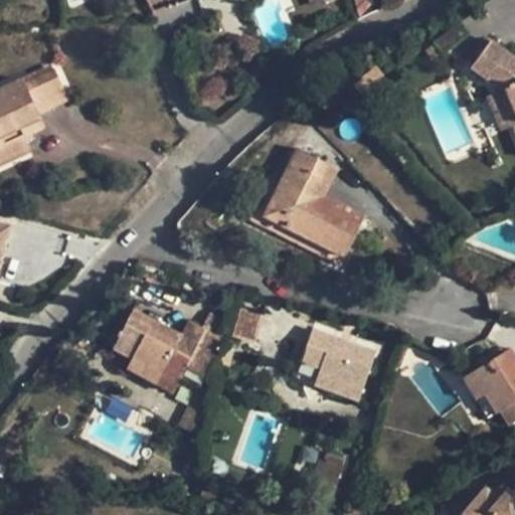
[(319,4),(317,0),(299,0),(303,9),(319,4)]
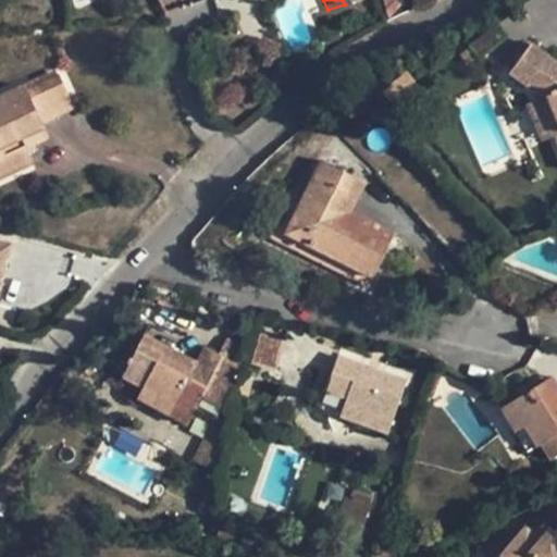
[(405,5),(398,0),(379,0),(378,2),(395,17),(405,5)]
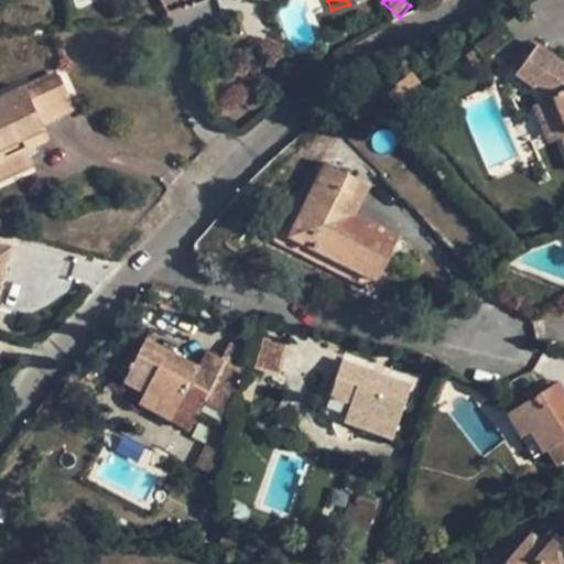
[(345,41),(340,31),(329,34),(334,45),(345,41)]
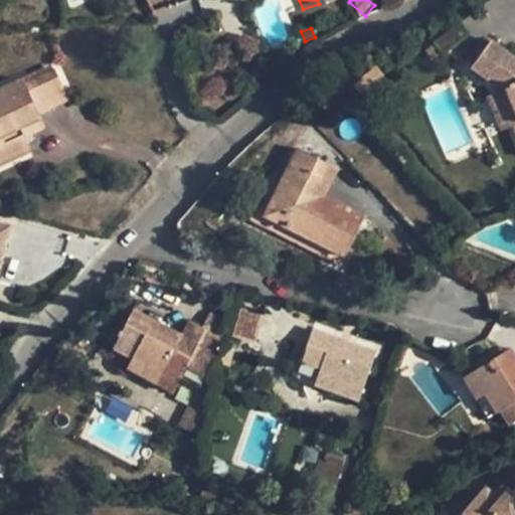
[(514,58),(489,39),(471,67),(501,92),(499,92),(512,127),(514,132),(514,58)]
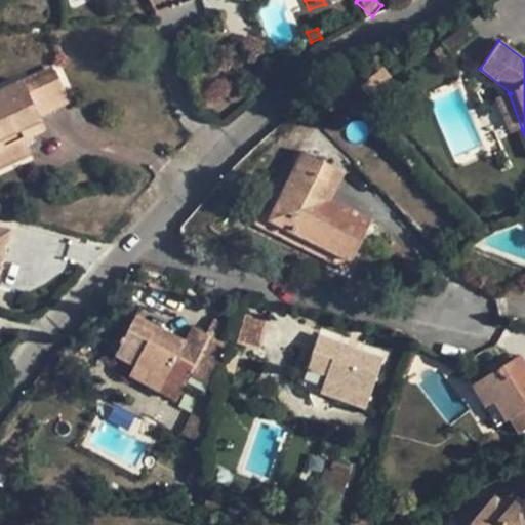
[(22,80),(24,85),(55,71),(53,66),(22,80)]
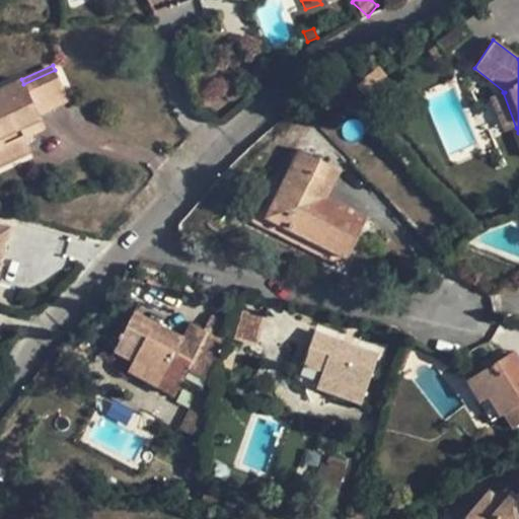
[(0,166),(30,153),(24,138),(20,129),(40,120),(38,115),(68,100),(55,70),(23,84),(21,79),(0,89),(0,166)]
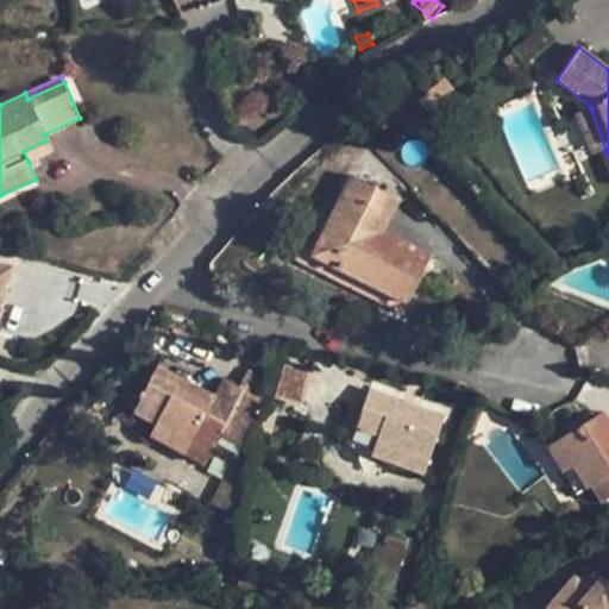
[(590,108),(573,115),(591,155),(606,150),(590,108)]
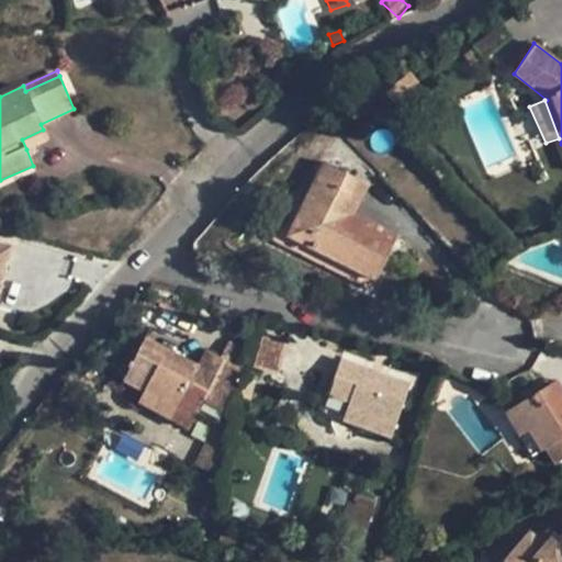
[(43,130),(22,139),(26,149),(48,141),(43,130)]
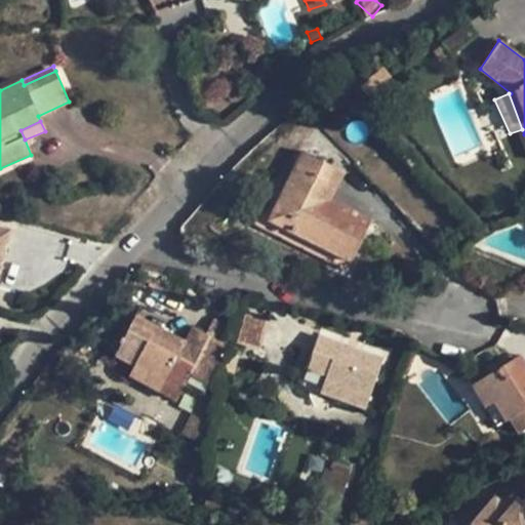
[(367,230),(326,208),(317,204),(335,168),(303,151),(277,201),(296,211),(287,231),(351,263),(367,230)]
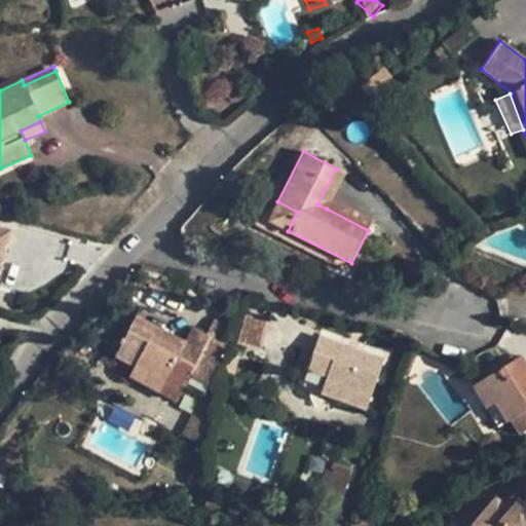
[(331,200),(345,173),(336,168),(317,204),(327,209),(331,200)]
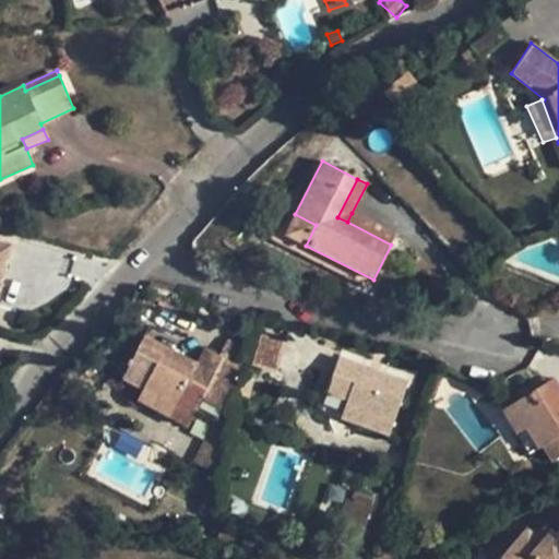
[(396,235),(352,213),(347,222),(391,245),(396,235)]
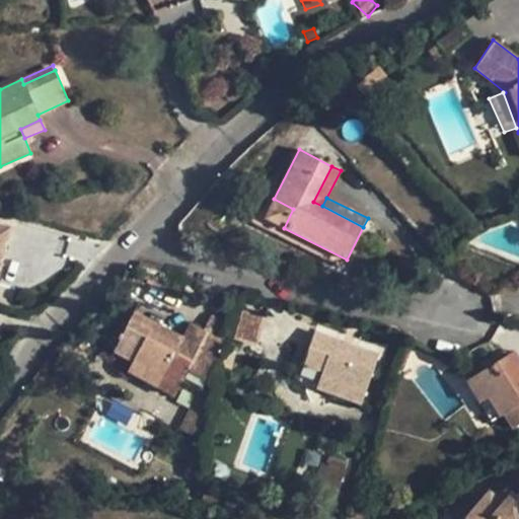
[(293,209),(274,199),(265,218),(284,228),(293,209)]
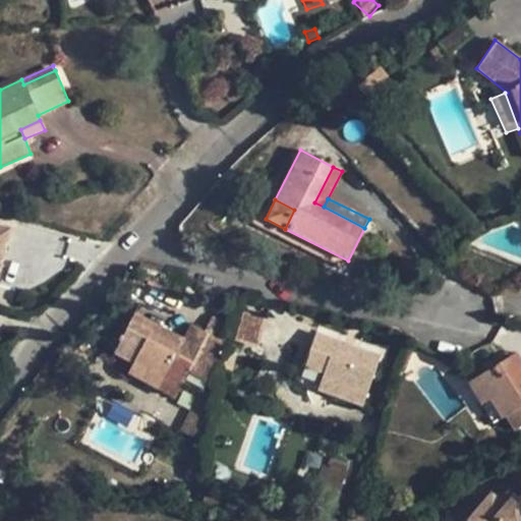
[(0,268),(10,231),(0,227),(0,268)]
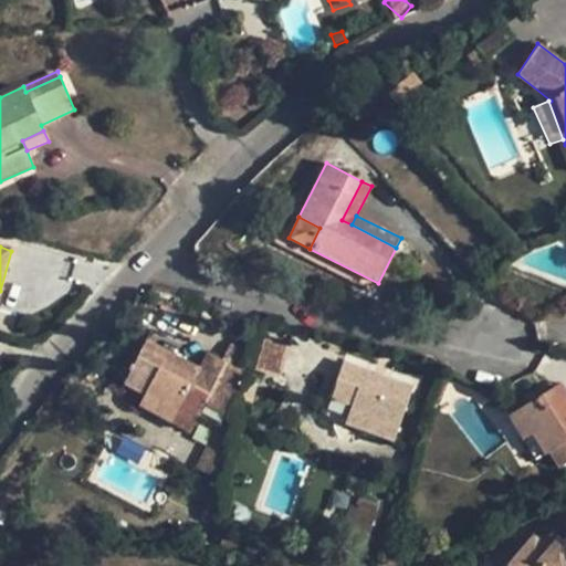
[(145,338),(143,344),(196,373),(199,366),(145,338)]
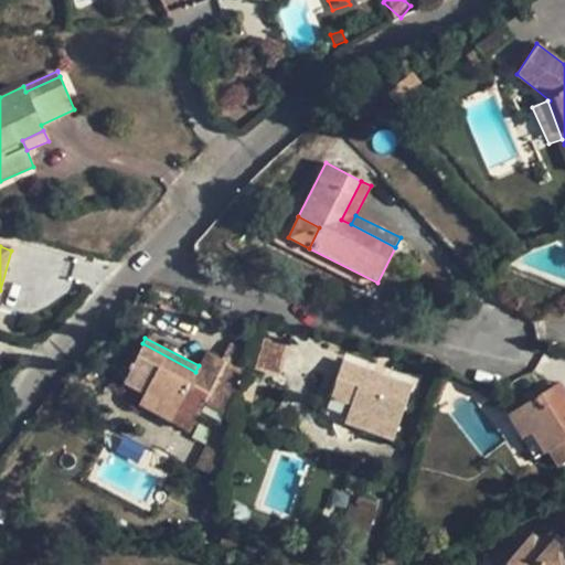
[(123,381),(145,392),(139,402),(191,428),(199,413),(224,364),(220,362),(205,352),(199,365),(195,372),(142,343),(123,381)]
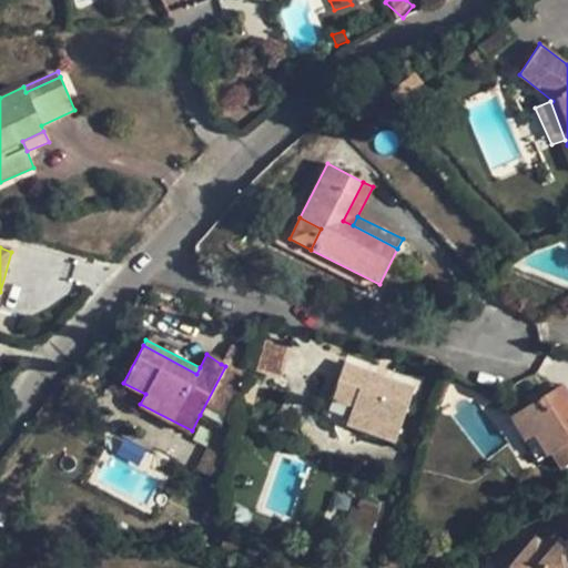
[(287,350),(266,345),(262,372),(283,375),(287,350)]
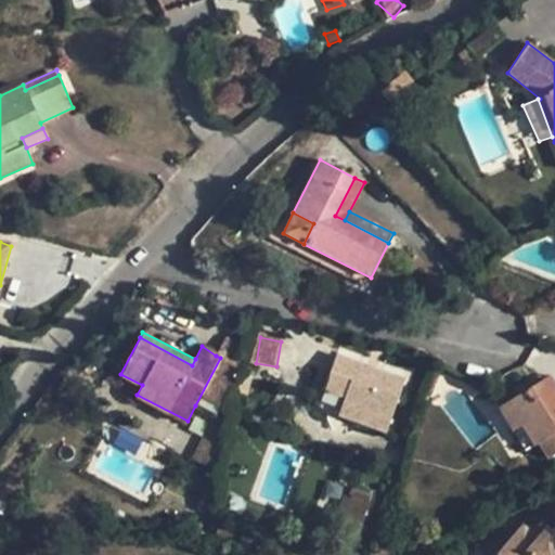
[(223,340),(216,356),(220,358),(195,405),(227,424),(242,352),(223,340)]
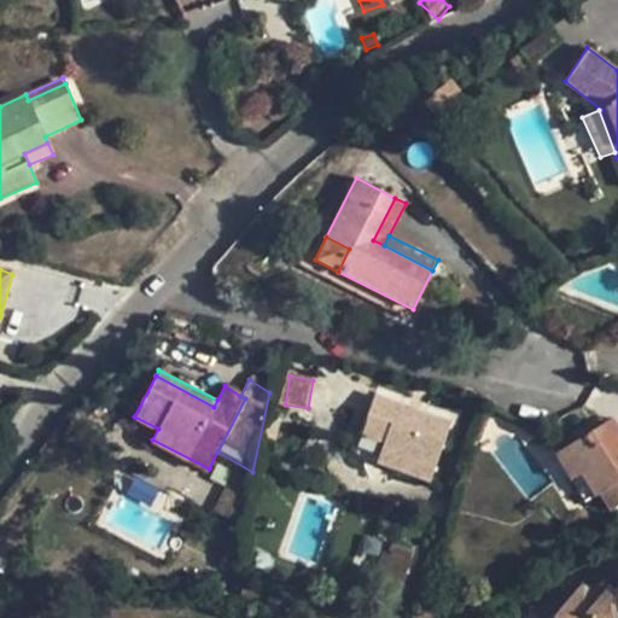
[(450,423),(375,395),(361,433),(385,442),(382,452),(406,460),(402,471),(430,481),(450,423)]
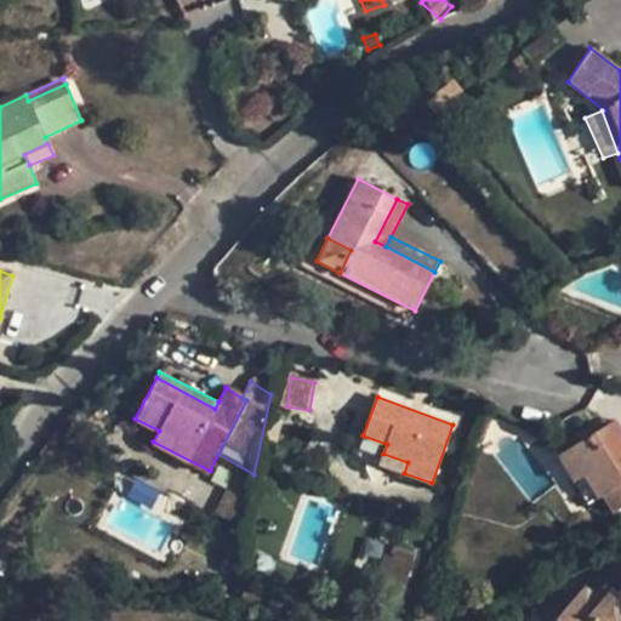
[(620,429),(615,420),(608,423),(620,445),(620,429)]
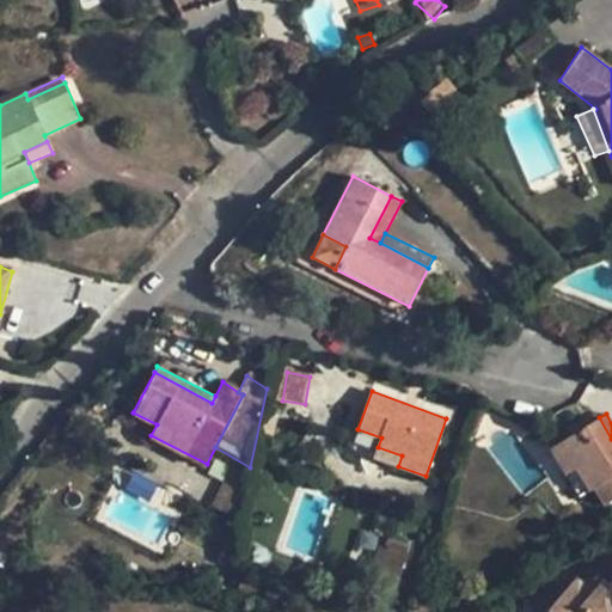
[(611,439),(599,417),(560,442),(589,491),(592,490),(601,507),(611,500),(611,439)]
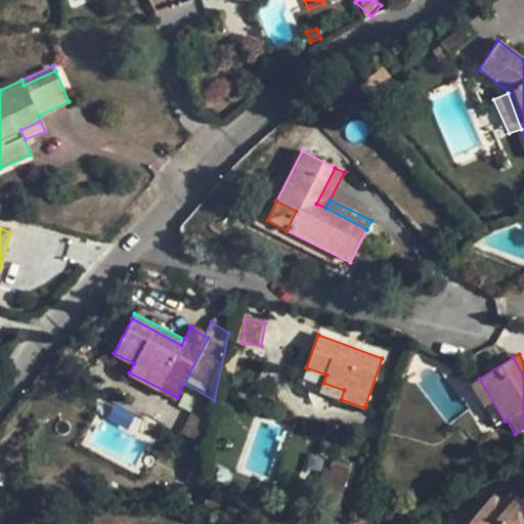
[(505,421),(479,379),(470,384),(495,427),(505,421)]
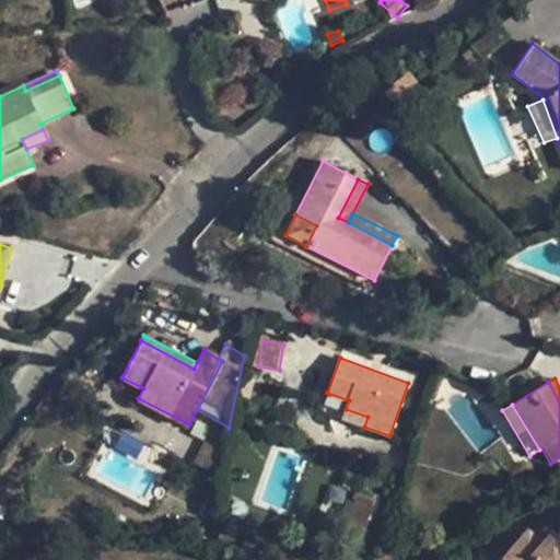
[(368,417),(346,409),(342,419),(364,427),(368,417)]
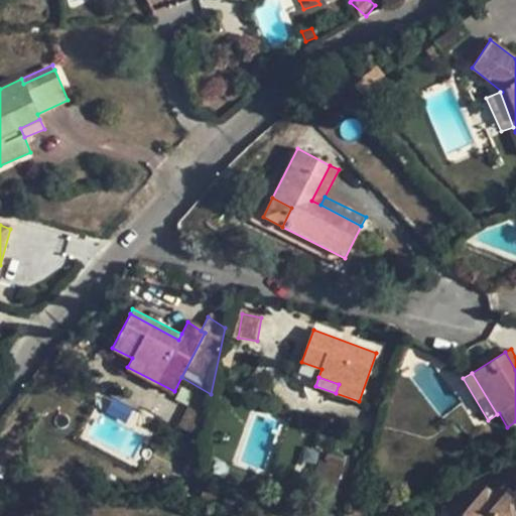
[(208,397),(196,391),(177,426),(200,438),(208,397)]
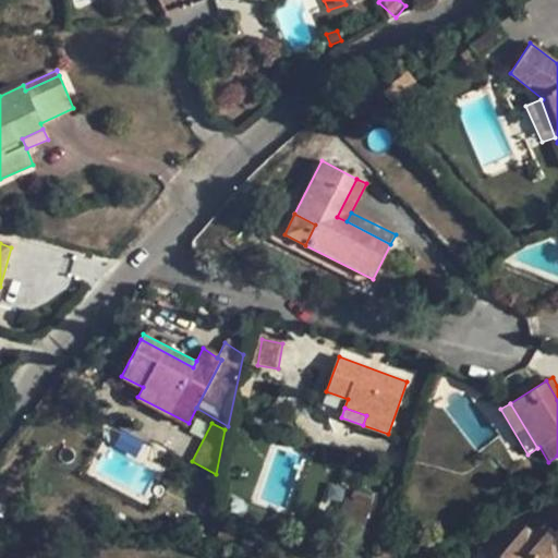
[(353,490),(344,516),(364,522),(373,496),(353,490)]
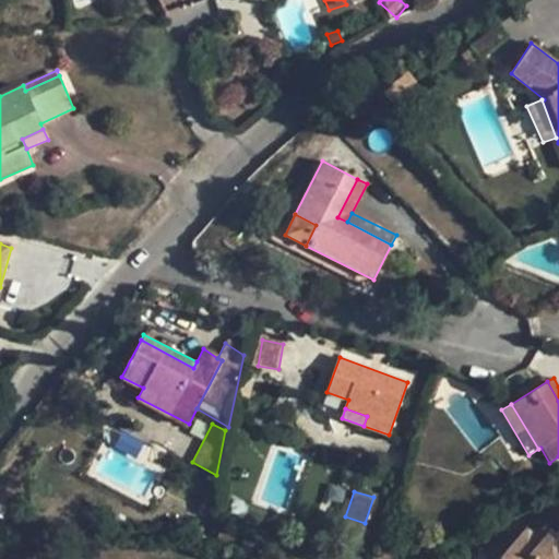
[(348,518),(344,531),(359,536),(365,523),(348,518)]
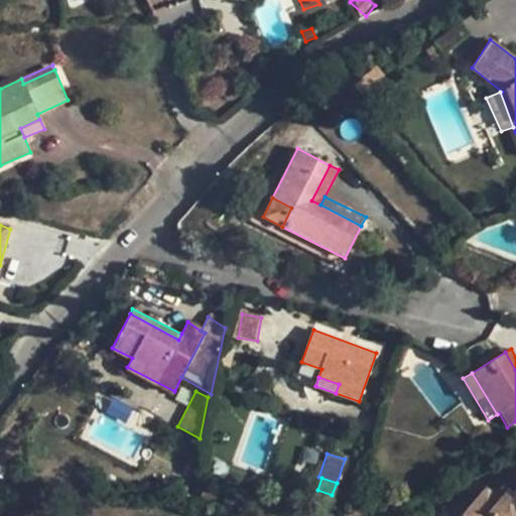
[(515,515),(515,493),(512,498),(501,489),(493,498),(485,490),(462,515),(515,515)]
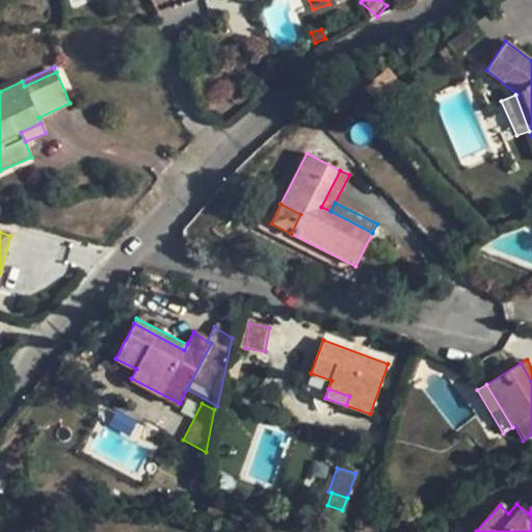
[(327,505),(324,512),(340,517),(342,510),(327,505)]
